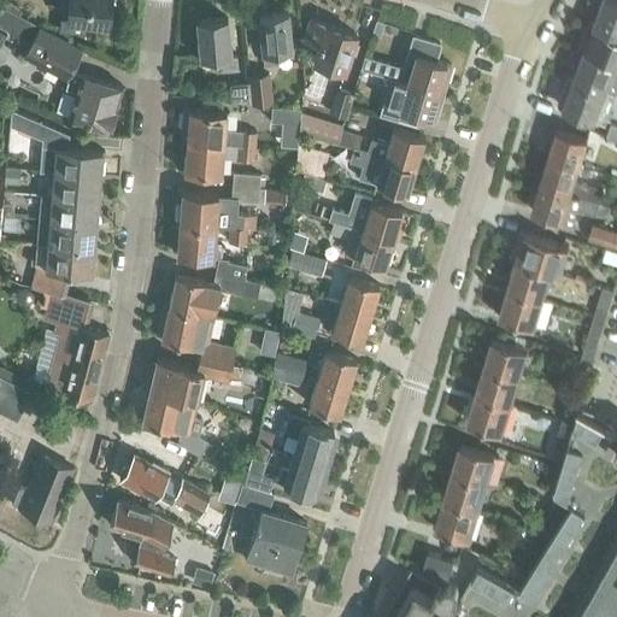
[(9,0),(7,0),(5,6),(18,13),(22,7),(9,0)]
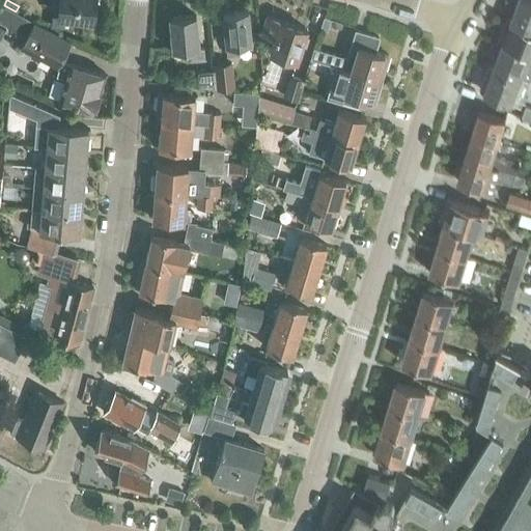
[(92,19),(93,0),(57,0),(57,16),(92,19)]
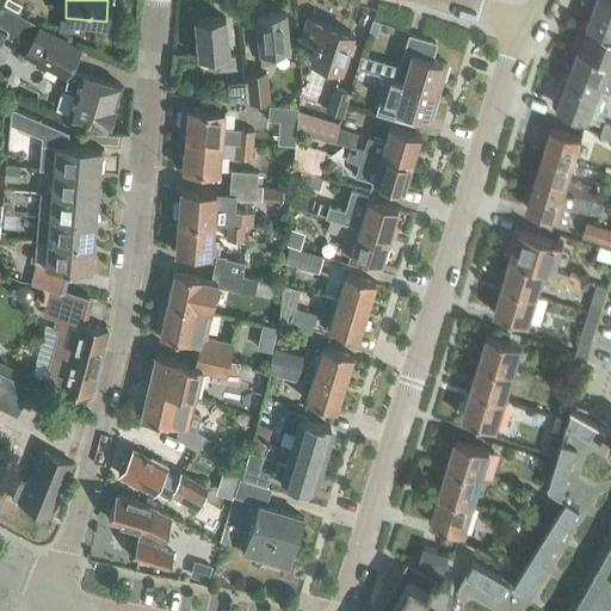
[(610,0),(598,0),(590,23),(610,30),(610,0)]
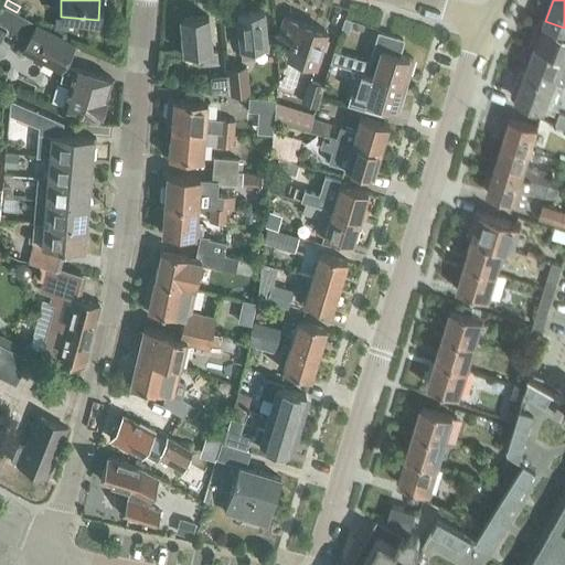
[(0,22),(24,36),(33,21),(17,12),(4,6),(0,2),(0,22)]
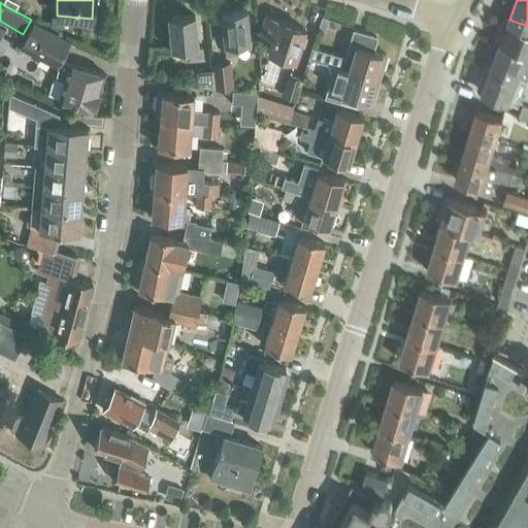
[(236,42),(249,41),(244,8),(221,10),(225,52),(237,51),(236,42)]
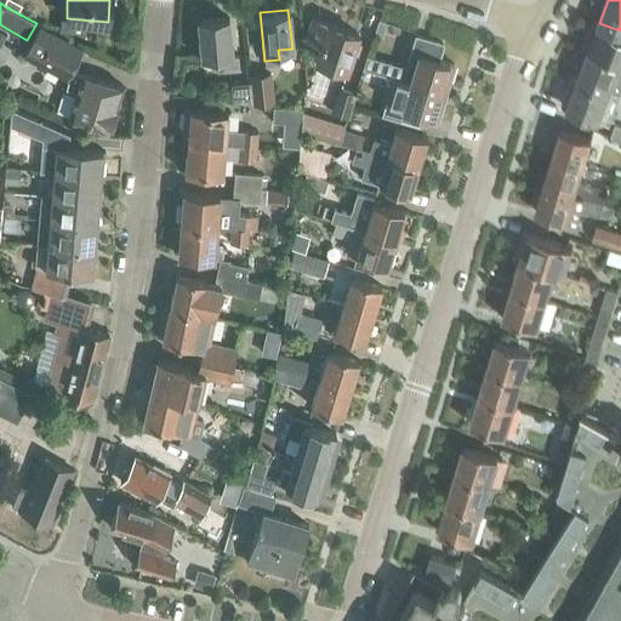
[(221,70),(239,68),(237,52),(231,53),(228,16),(197,20),(201,58),(220,56),(221,70)]
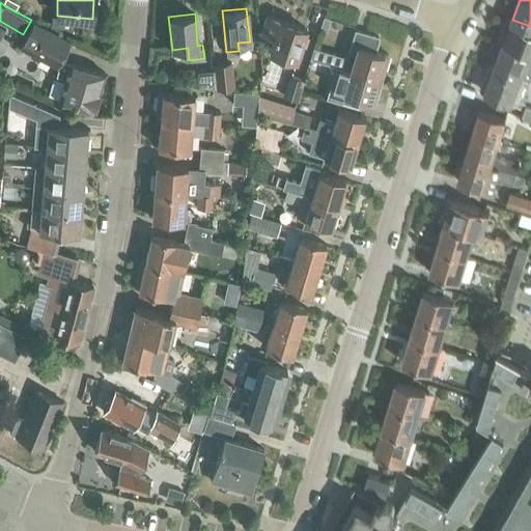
[(307,29),(280,20),(267,16),(261,33),(274,37),(270,52),(297,61),(307,29)]
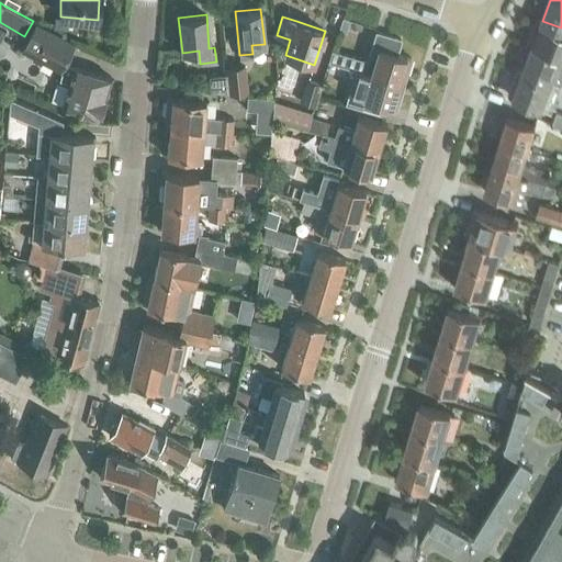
[(343,18),(339,30),(347,32),(350,21),(343,18)]
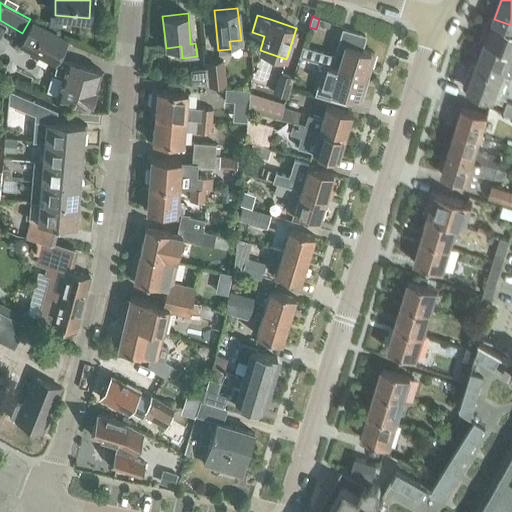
[(511,25),(494,19),(486,41),(511,50),(511,25)]
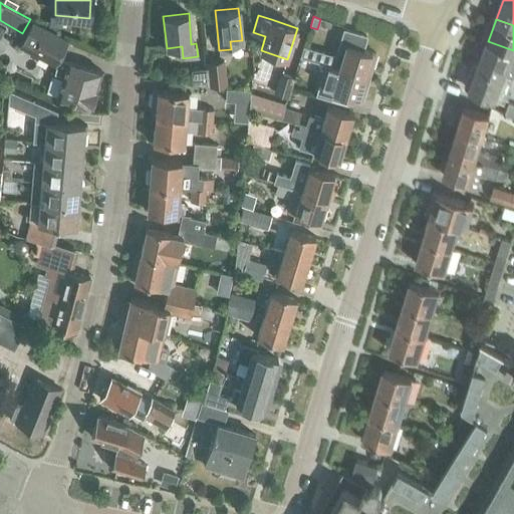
[(51,78),(61,80),(56,95),(90,105),(101,70),(67,60),(57,58),(66,41),(34,24),(21,45),(54,64),(51,78)]
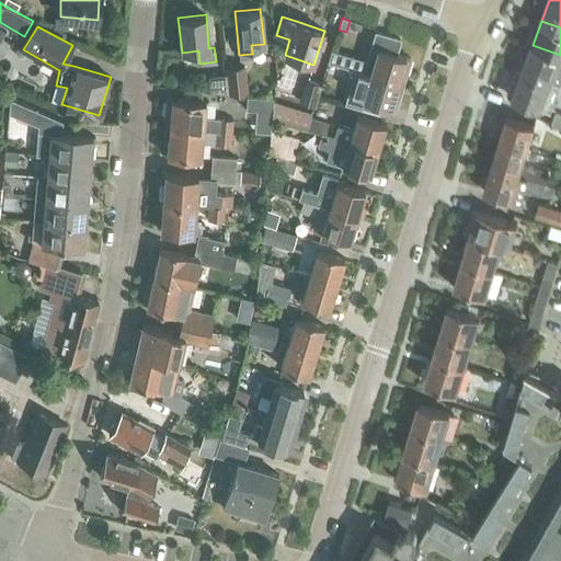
[(331,50),(328,60),(341,65),(354,69),(398,81),(401,71),(405,73),(407,73),(411,58),(405,57),(396,54),(400,38),(375,32),(370,47),(366,60),(331,50)]
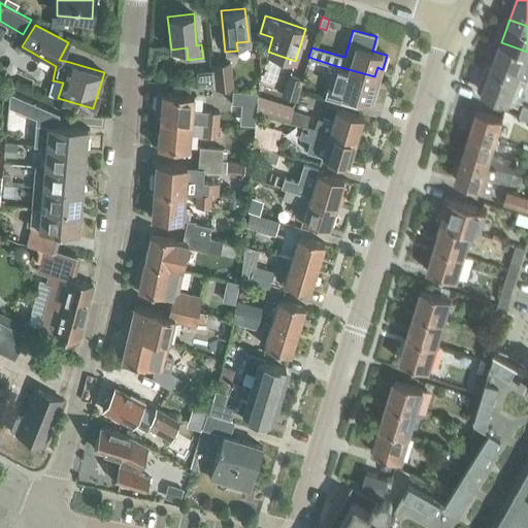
[(492,66),(527,80),(527,77),(527,52),(501,42),(492,66)]
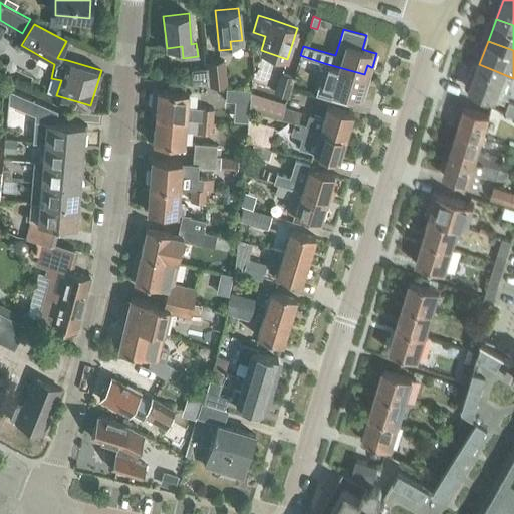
[(312,59),(300,55),(297,65),(310,69),(312,59)]
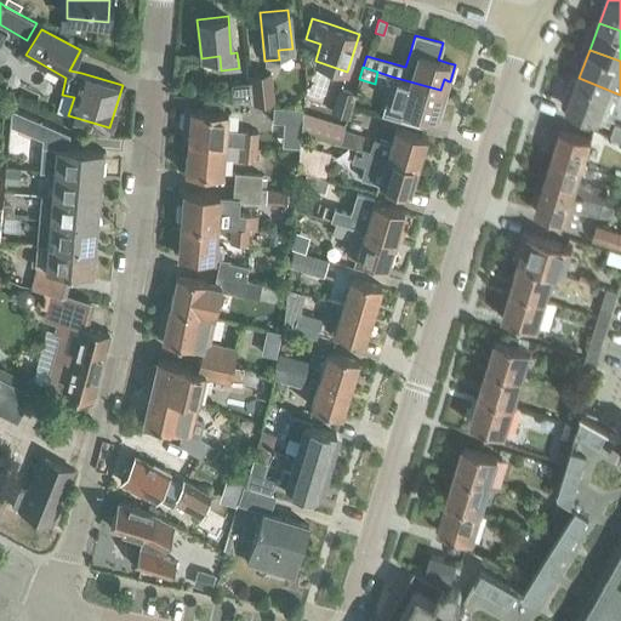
[(251,75),(251,83),(254,103),(273,102),(271,73),(251,75)]
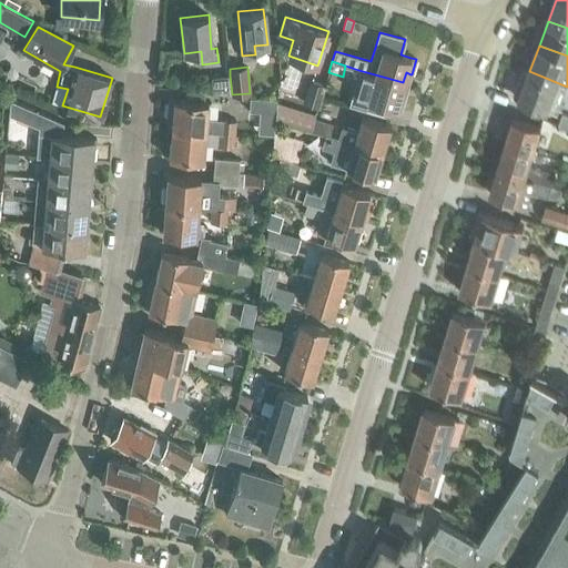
[(403,82),(358,70),(357,73),(361,74),(352,101),(350,101),(348,104),(383,114),(386,105),(401,110),(405,95),(399,93),(403,82)]
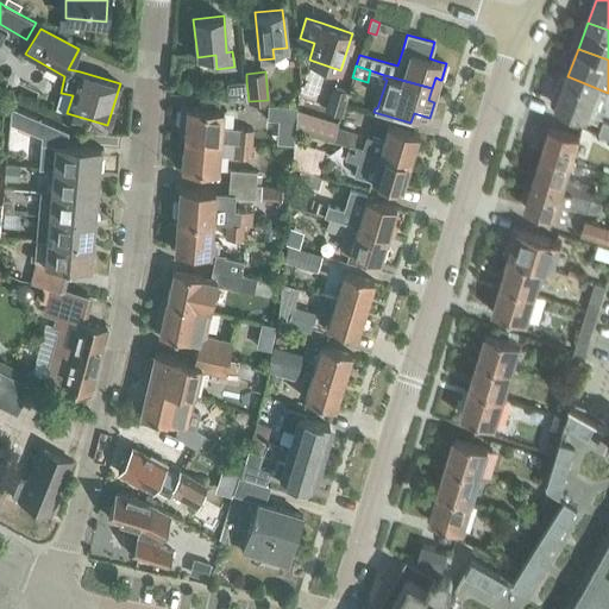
[(557,104),(588,114),(598,119),(608,93),(567,76),(557,104)]
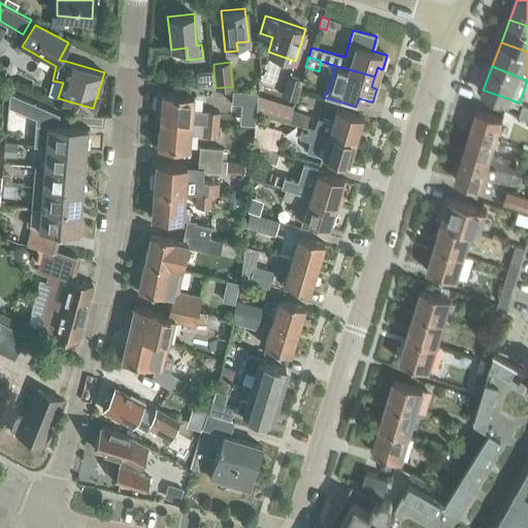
[(198,86),(216,88),(213,70),(196,71),(198,86)]
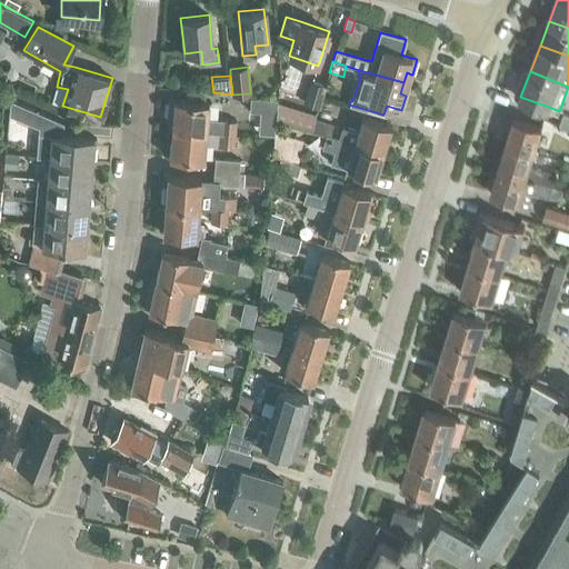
[(302,102),(319,108),(326,86),(309,80),(302,102)]
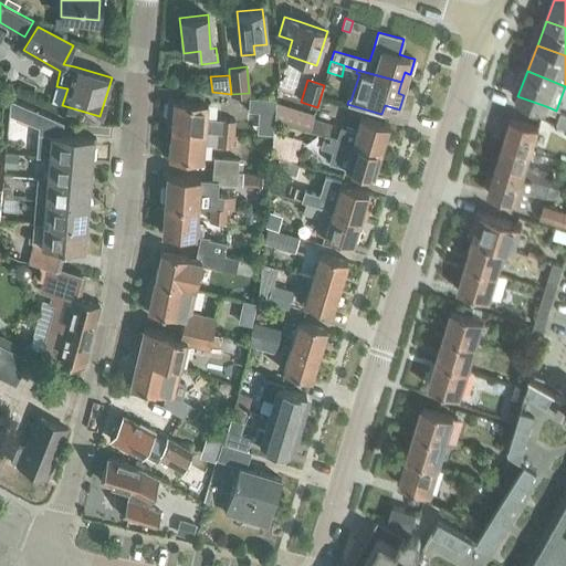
[(35,156),(49,158),(92,163),(94,138),(62,135),(63,122),(40,112),(11,98),(10,113),(39,126),(35,156)]
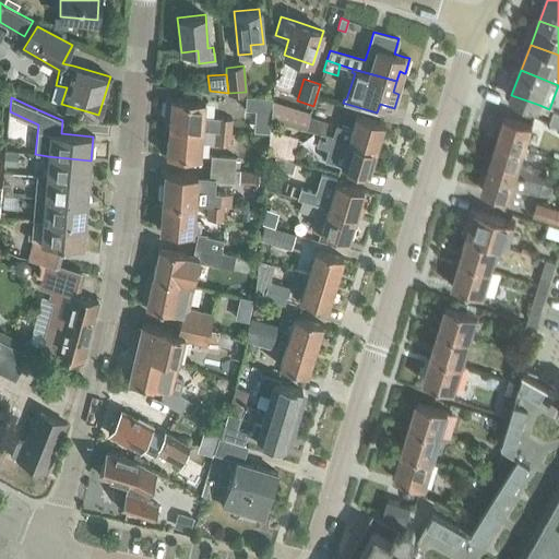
[(170,97),(168,126),(232,131),(233,119),(203,116),(204,100),(170,97)]
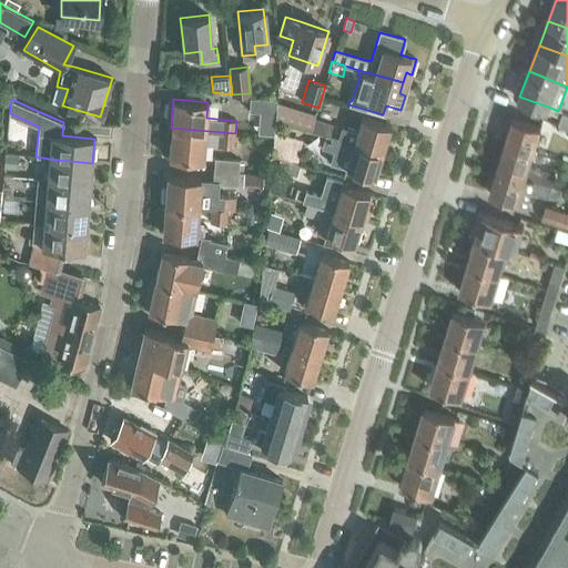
[(275,115),(276,102),(252,101),(251,113),(275,115)]
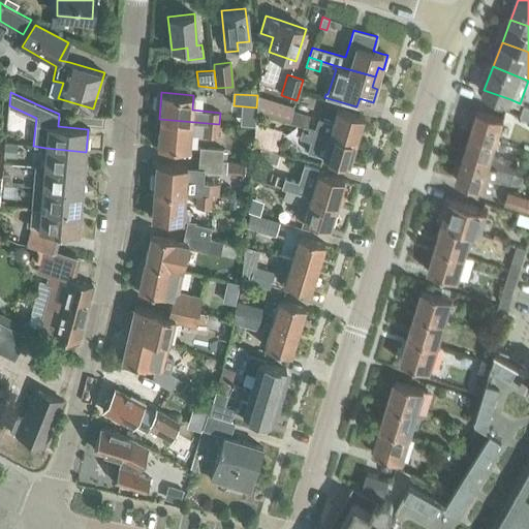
[(289,120),(293,107),(261,97),(257,111),(289,120)]
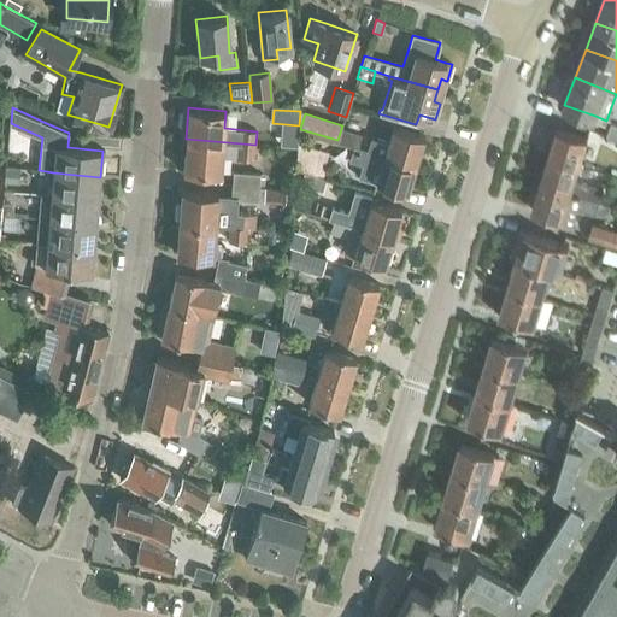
[(616,141),(616,124),(611,123),(606,136),(616,141)]
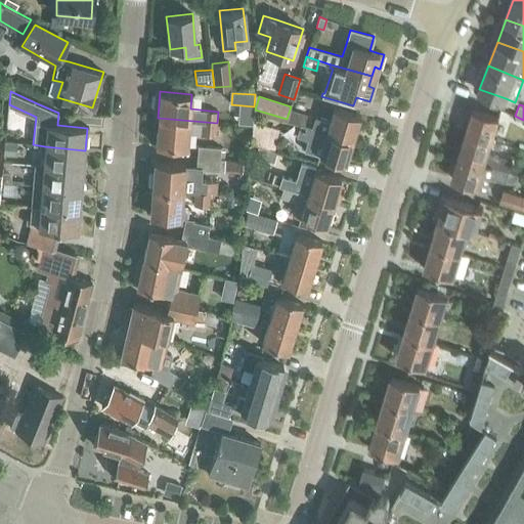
[(334,107),(330,121),(314,116),(311,127),(352,139),(360,116),(334,107)]
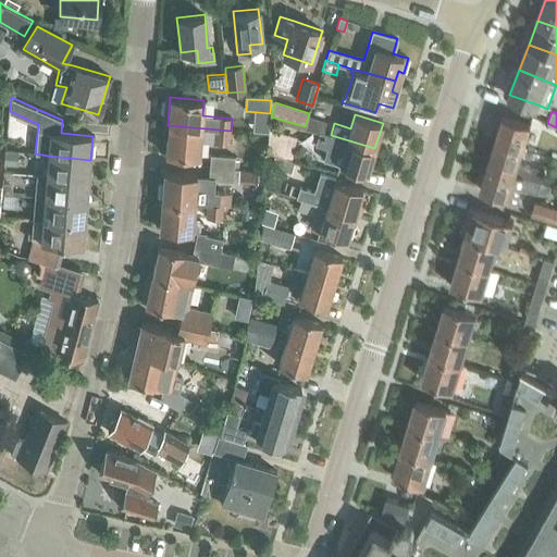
[(503,115),(495,140),(523,149),(531,124),(503,115)]
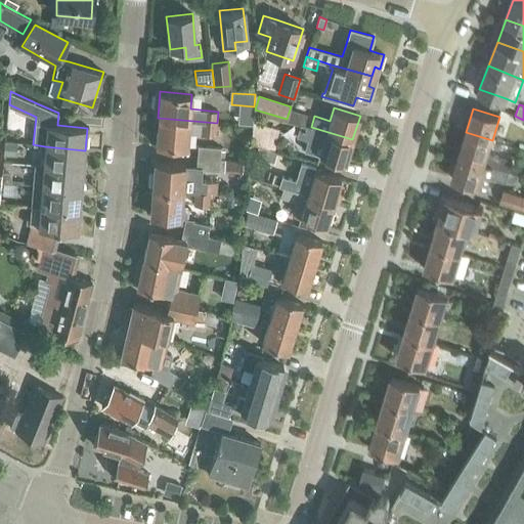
[(300,123),(306,125),(309,115),(291,110),(288,120),(300,123)]
